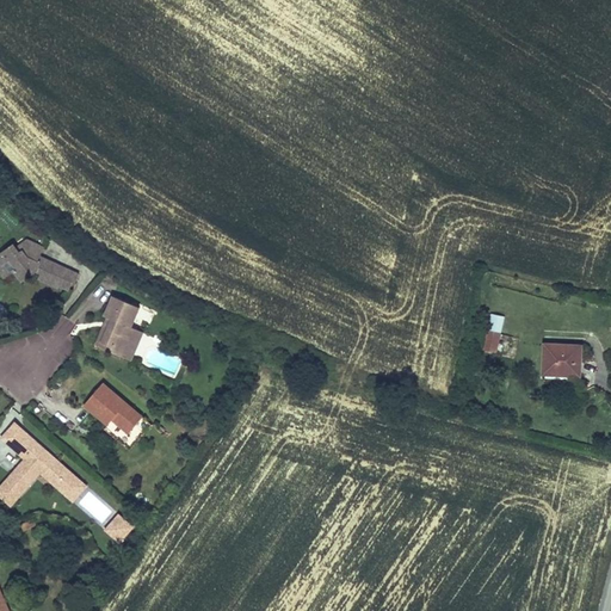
[(17,250),(13,245),(0,255),(0,264),(2,267),(11,260),(16,267),(12,270),(16,273),(22,283),(37,271),(41,273),(38,279),(59,290),(60,287),(69,291),(73,284),(75,285),(80,276),(41,257),(44,248),(29,241),(17,250)]
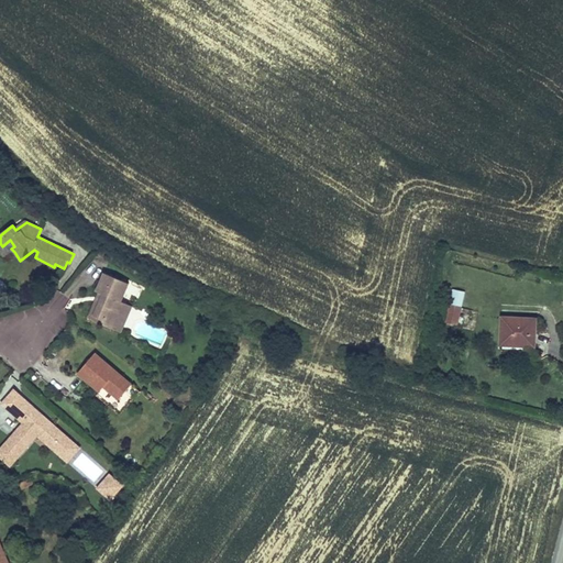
[(14,246),(10,240),(2,246),(0,247),(0,252),(4,258),(14,252),(11,249),(14,246)]
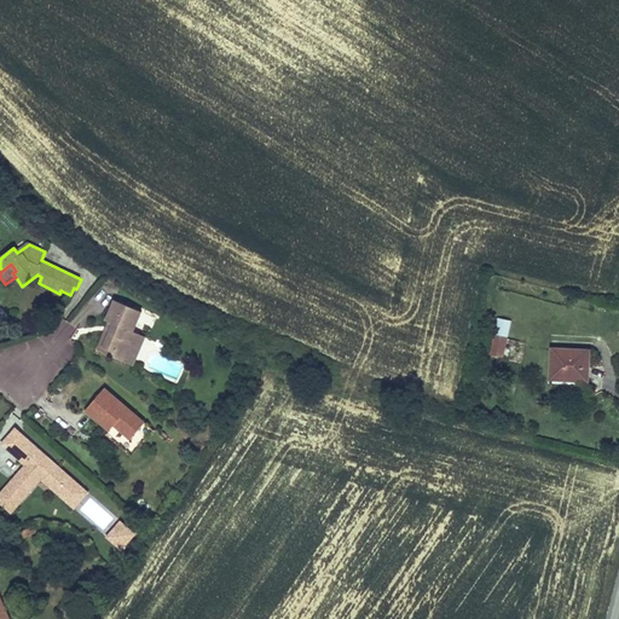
[(142,312),(116,301),(106,322),(110,323),(114,324),(104,347),(114,352),(111,357),(128,364),(142,336),(133,331),(142,312)]
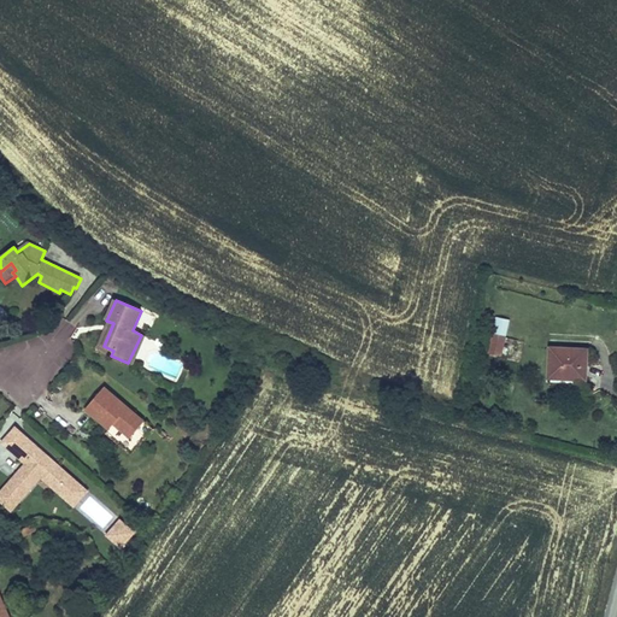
[(495,318),(492,334),(506,338),(509,321),(495,318)]
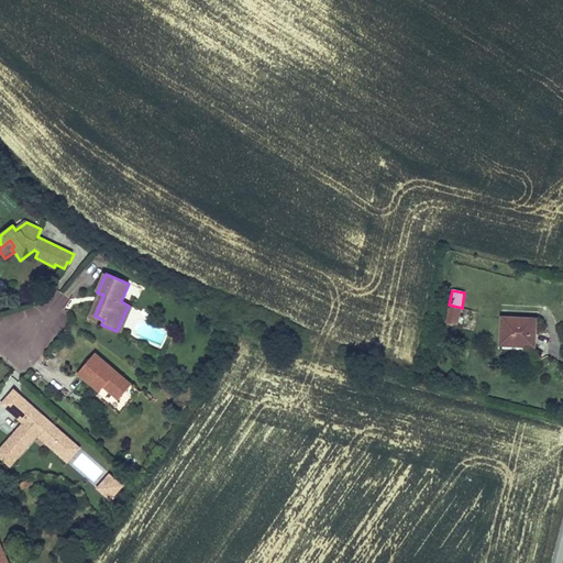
[(103,295),(100,294),(89,319),(101,324),(103,320),(95,316),(103,295)]
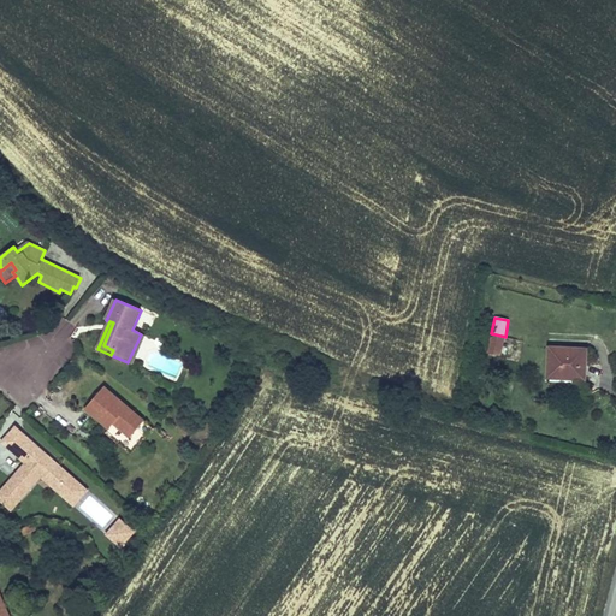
[(487,354),(501,356),(505,337),(491,333),(487,354)]
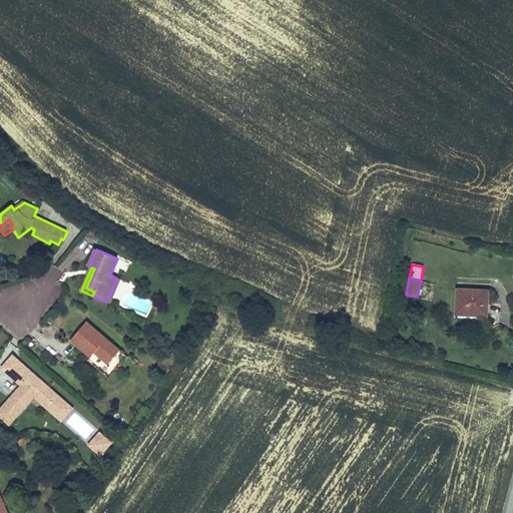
[(120,280),(117,279),(106,302),(110,304),(120,280)]
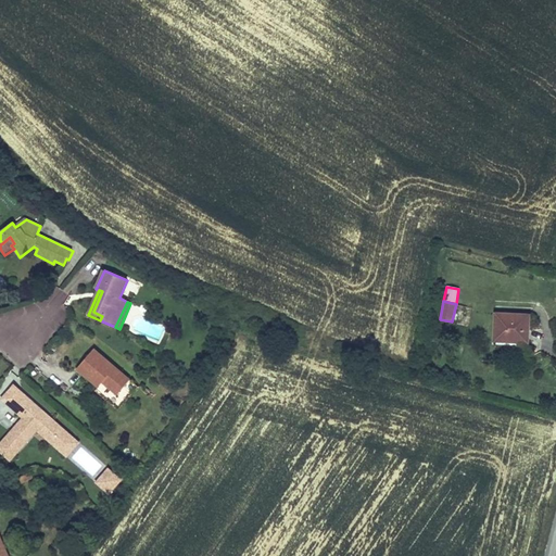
[(527,343),(528,317),(495,316),(494,342),(527,343)]
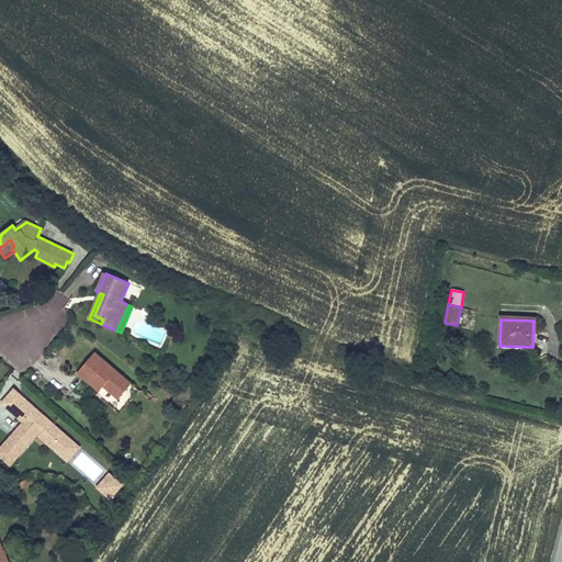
[(132,384),(96,353),(78,373),(99,392),(103,386),(119,400),(132,384)]
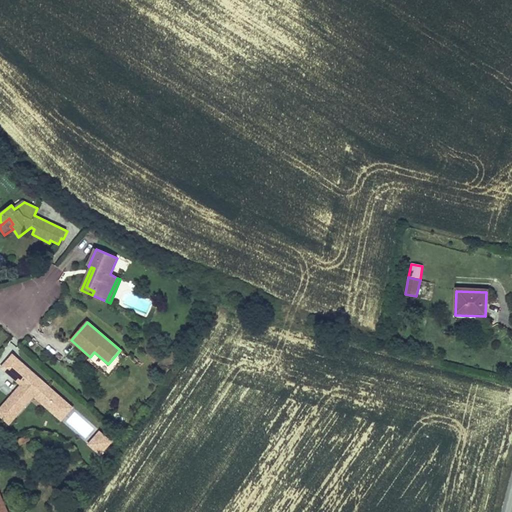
[(20,362),(14,357),(3,370),(9,375),(20,362)]
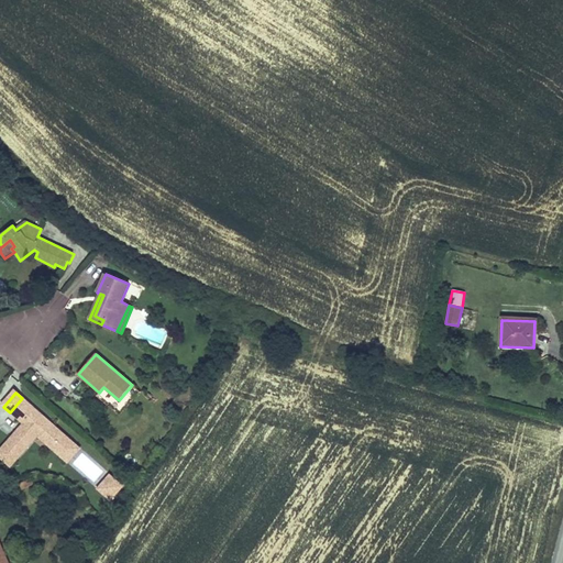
[(10,440),(0,451),(0,456),(10,465),(37,434),(61,455),(70,444),(32,409),(33,408),(22,398),(10,412),(18,419),(25,426),(11,441),(10,440)]
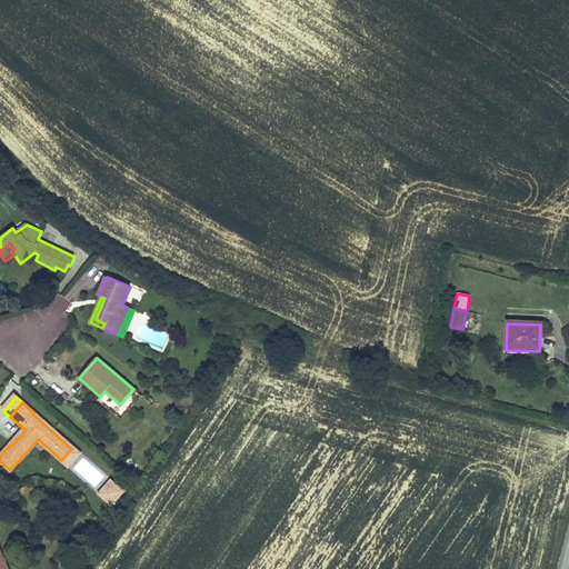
[(78,455),(71,449),(61,460),(68,466),(78,455)]
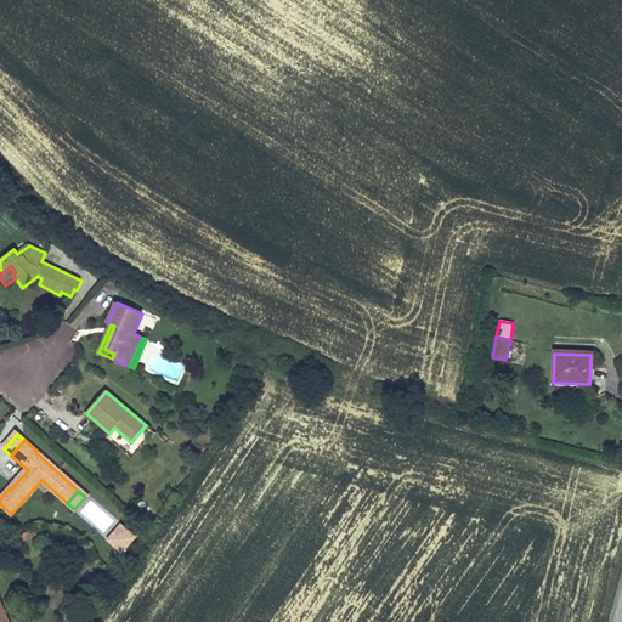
[(102,512),(111,505),(101,492),(92,498),(102,512)]
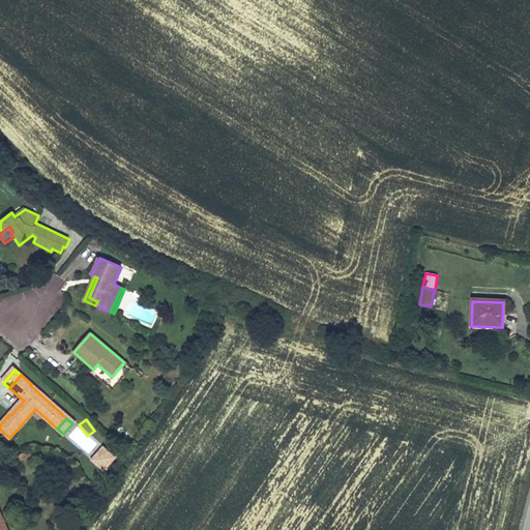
[(104,449),(92,461),(104,471),(115,459),(104,449)]
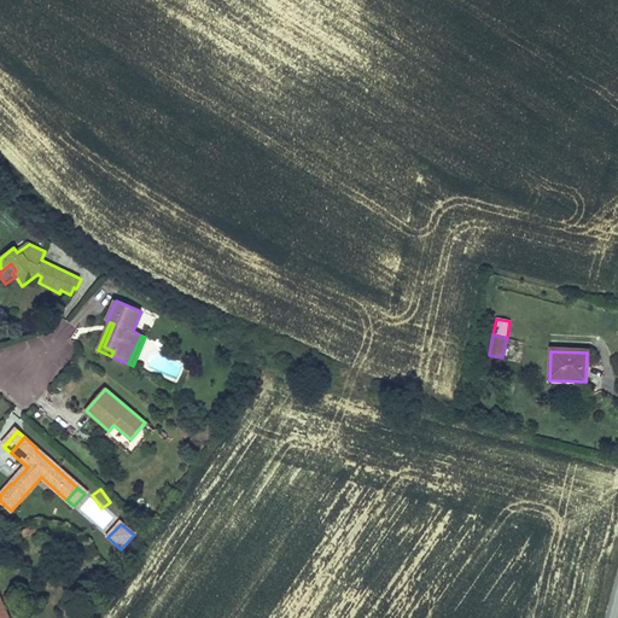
[(33,526),(21,532),(23,538),(36,534),(36,532),(33,526)]
